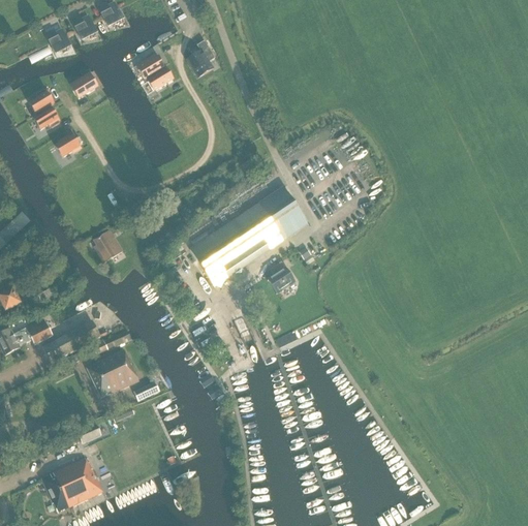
[(100,5),(111,24),(123,18),(115,2),(109,5),(106,2),(100,5)]
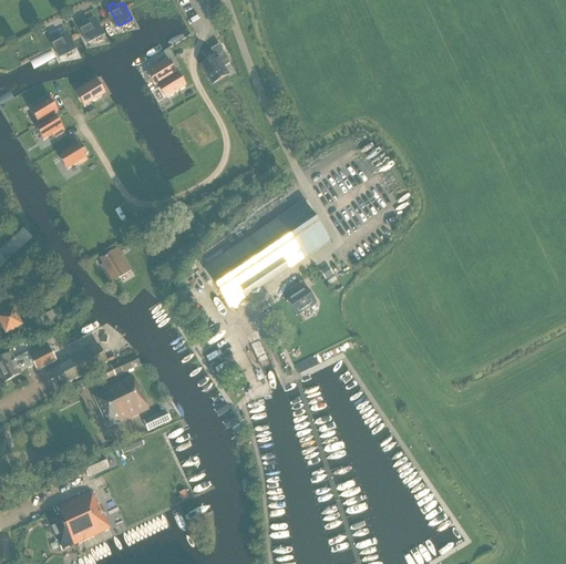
[(80,20),(90,40),(104,33),(95,17),(89,20),(86,17),(80,20)]
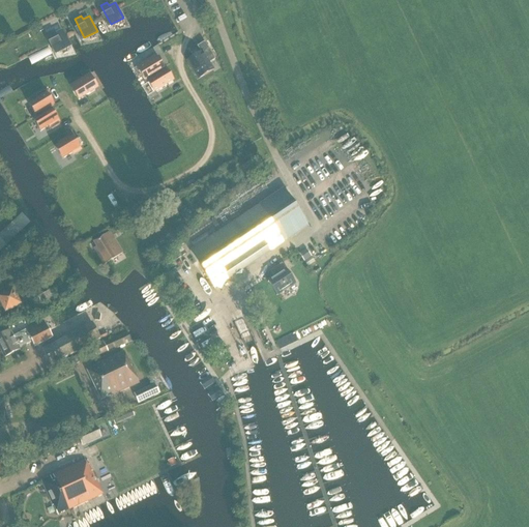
[(48,33),(58,51),(70,45),(62,29),(56,32),(55,29),(48,33)]
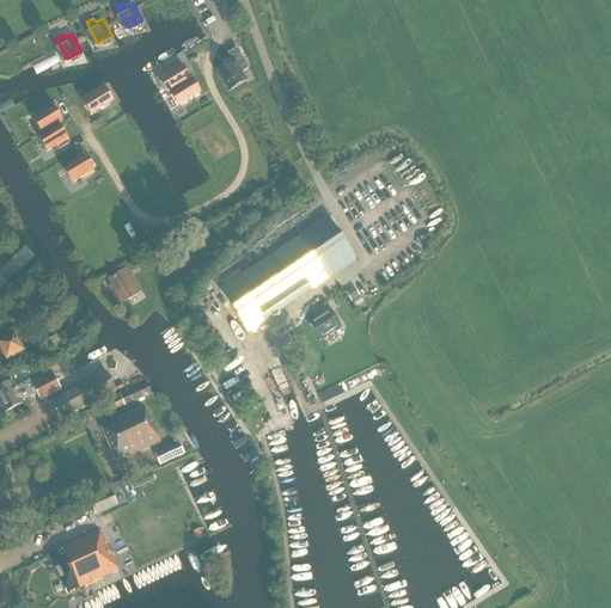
[(243,69),(254,62),(242,43),(228,51),(233,59),(234,57),(243,69)]
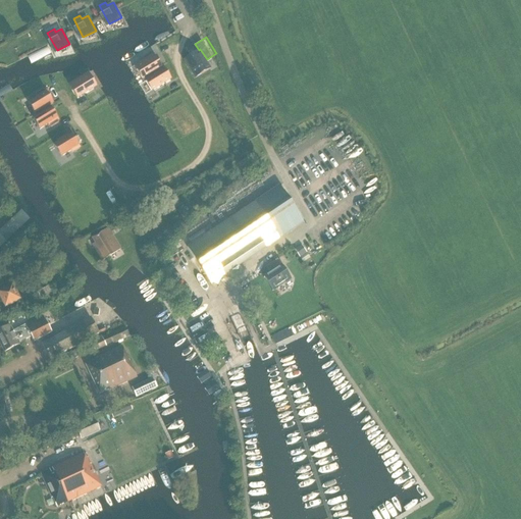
[(207,59),(200,49),(199,50),(186,58),(196,75),(210,66),(206,60),(207,59)]
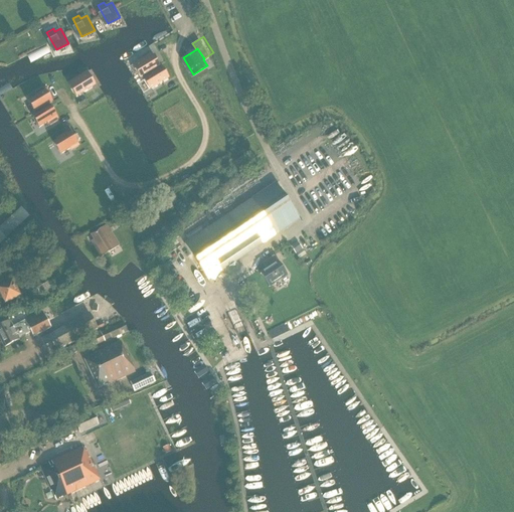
[(138,65),(143,73),(141,75),(160,64),(159,63),(152,51),(132,64),(134,68),(138,65)]
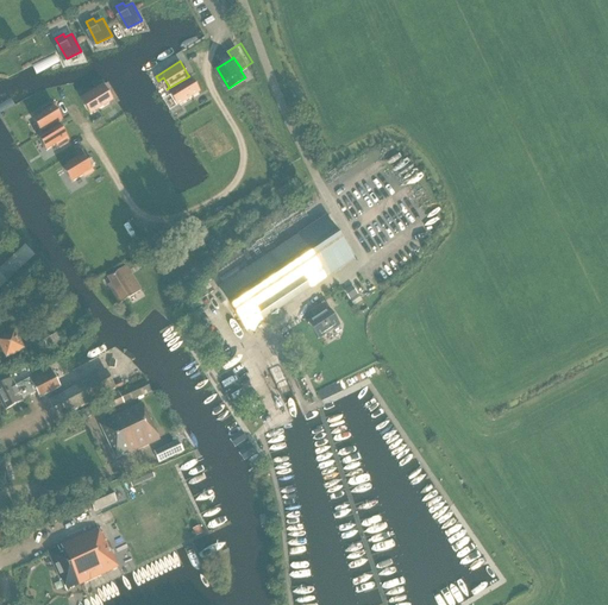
[(190,75),(188,75),(189,76),(167,89),(169,94),(174,90),(181,101),(200,90),(190,75)]
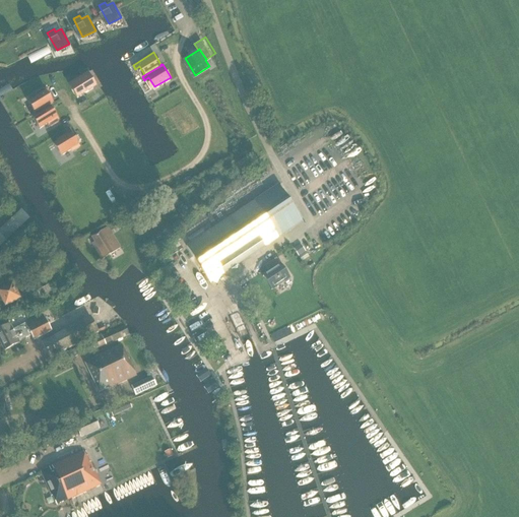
[(92,74),(90,70),(70,82),(78,95),(96,84),(90,75),(92,74)]
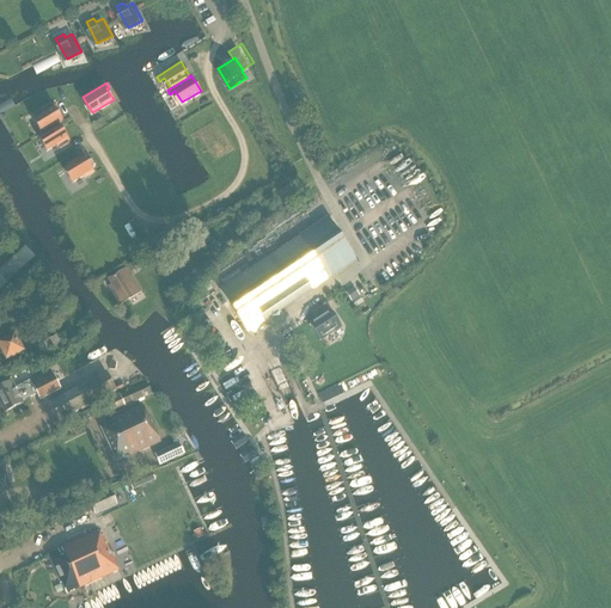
[(54,103),(53,103),(52,102),(42,108),(43,109),(42,109),(44,112),(35,117),(38,134),(43,131),(60,122),(59,121),(63,118),(54,103)]
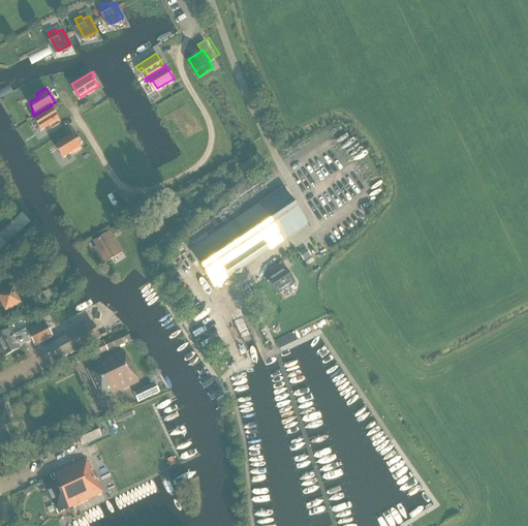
[(60,120),(55,102),(51,104),(37,114),(33,116),(41,128),(50,123),(51,125),(52,125),(53,126),(61,121),(60,120)]
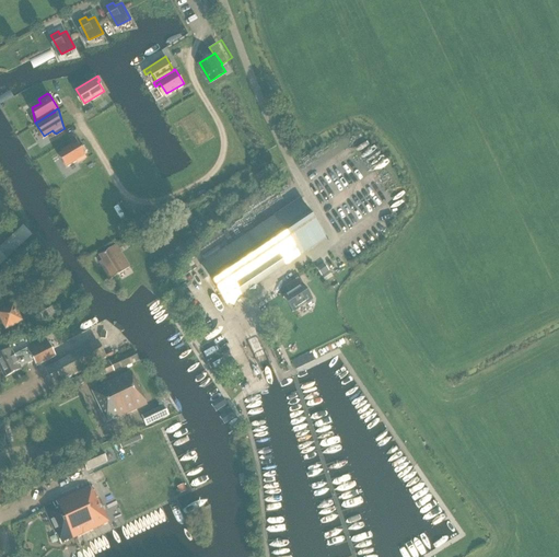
[(79,161),(86,157),(78,141),(76,143),(73,140),(62,147),(63,149),(58,152),(67,165),(77,159),(79,161)]
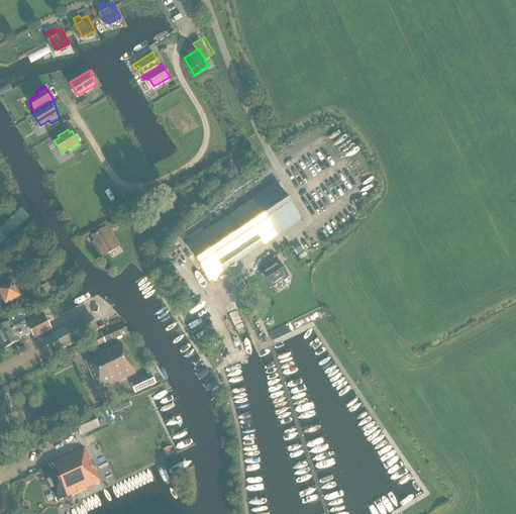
[(277,182),(253,197),(186,242),(211,280),(302,218),(277,182)]
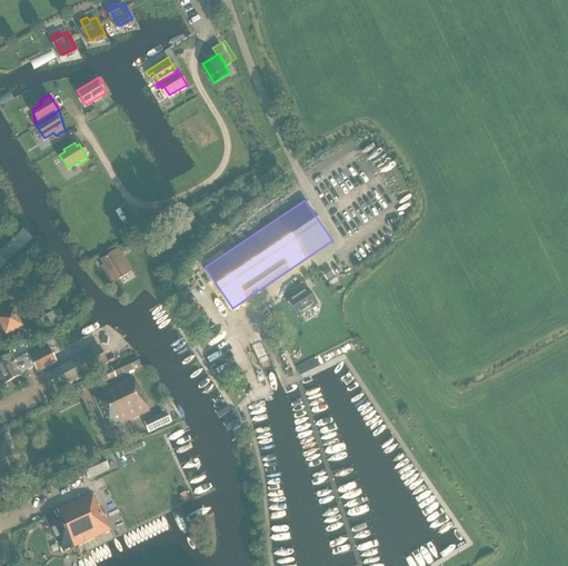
[(23,226),(0,247),(0,267),(33,236),(23,226)]
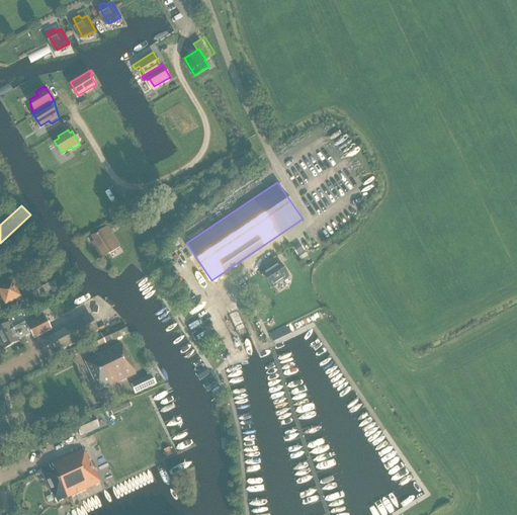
[(92,241),(102,256),(120,245),(107,224),(92,234),(95,239),(92,241)]
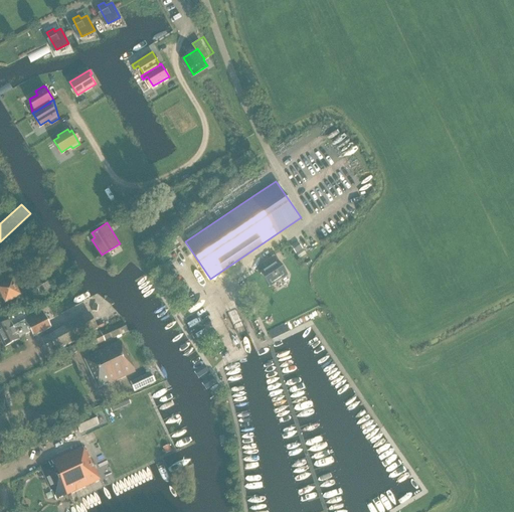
[(291,244),(292,244),(297,251),(304,246),(298,239),(291,244)]
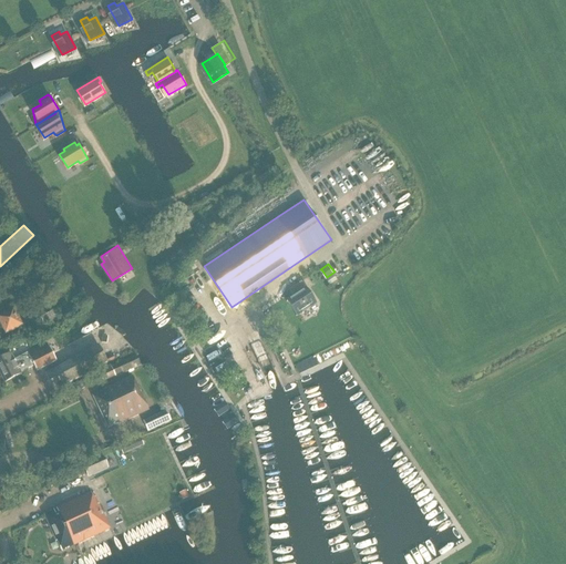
[(28,272),(20,276),(24,285),(32,280),(28,272)]
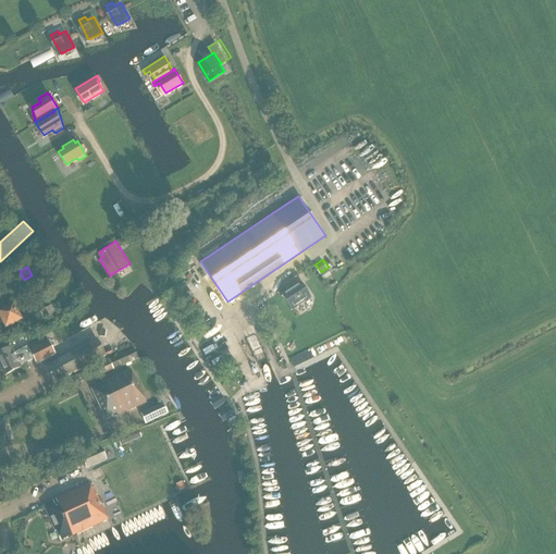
[(323,271),(326,277),(332,272),(329,267),(323,271)]
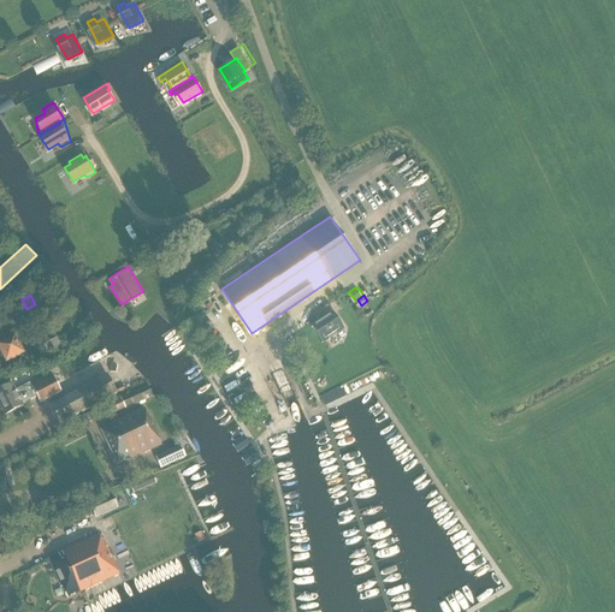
[(185,301),(178,306),(194,328),(190,331),(194,336),(197,333),(203,330),(185,301)]
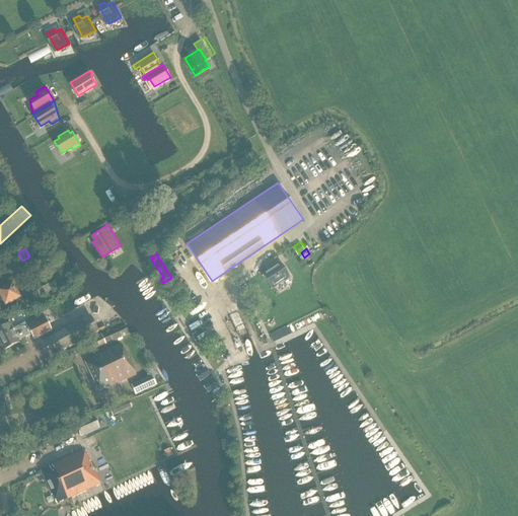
[(263,274),(272,287),(290,275),(281,262),(280,262),(277,255),(271,260),(275,266),(263,274)]
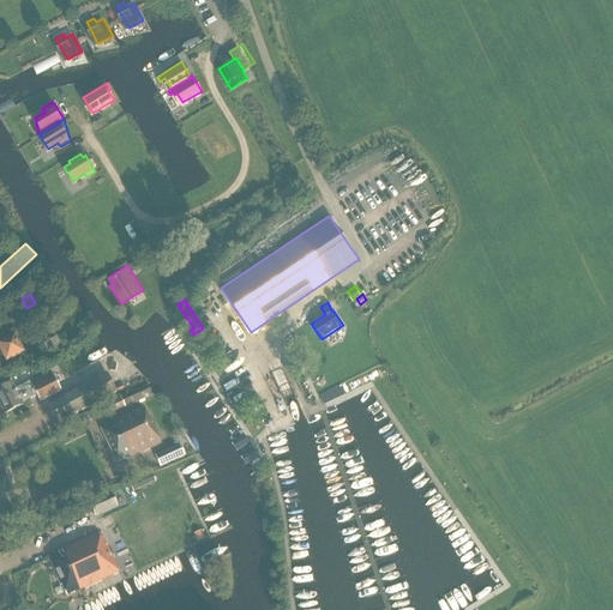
[(0,338),(0,344),(7,358),(25,349),(16,331),(0,338)]
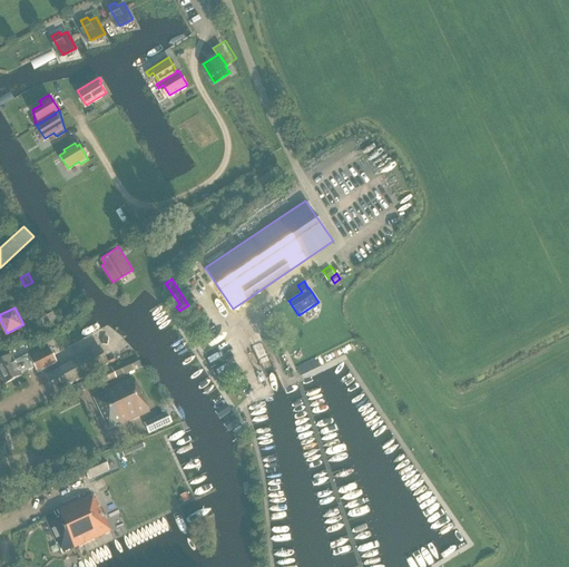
[(35,365),(38,371),(57,361),(48,343),(31,352),(31,351),(15,360),(11,353),(0,359),(0,370),(6,382),(22,373),(21,372),(35,365)]
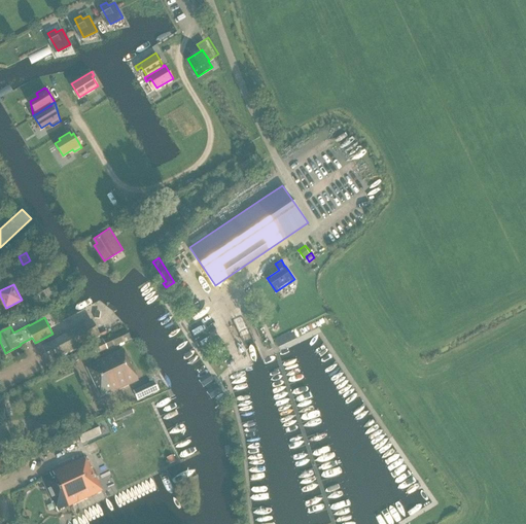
[(42,345),(51,360),(100,335),(92,318),(42,345)]
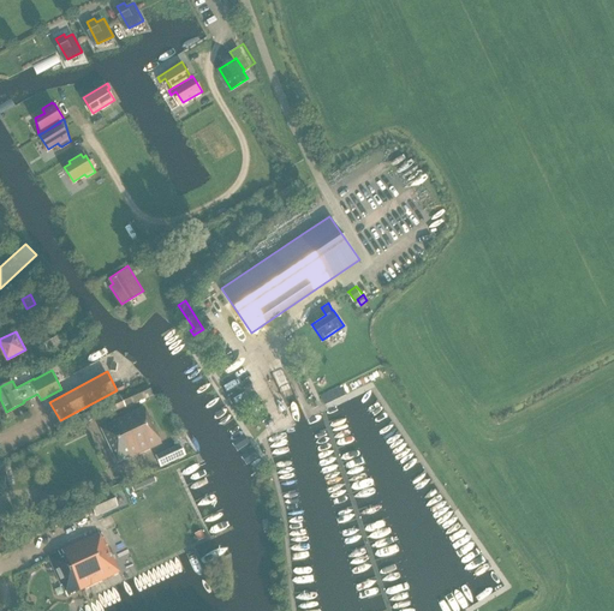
[(127,407),(126,406),(153,393),(148,382),(112,400),(118,412),(127,407)]
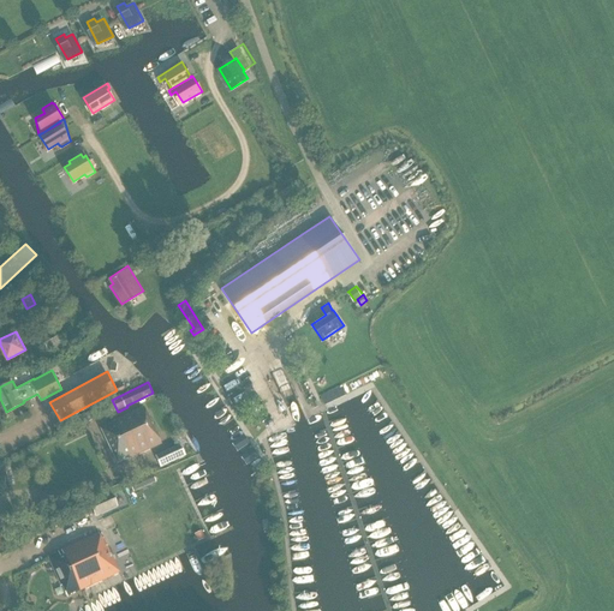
[(131,454),(131,456),(162,441),(144,405),(114,419),(114,420),(102,427),(118,461),(131,454)]
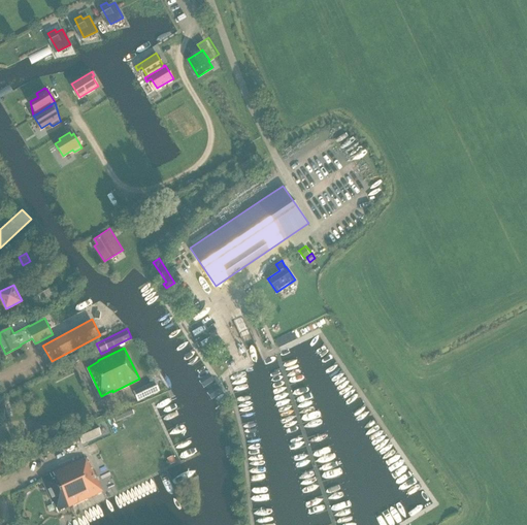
[(138,400),(160,390),(155,381),(134,390),(138,400)]
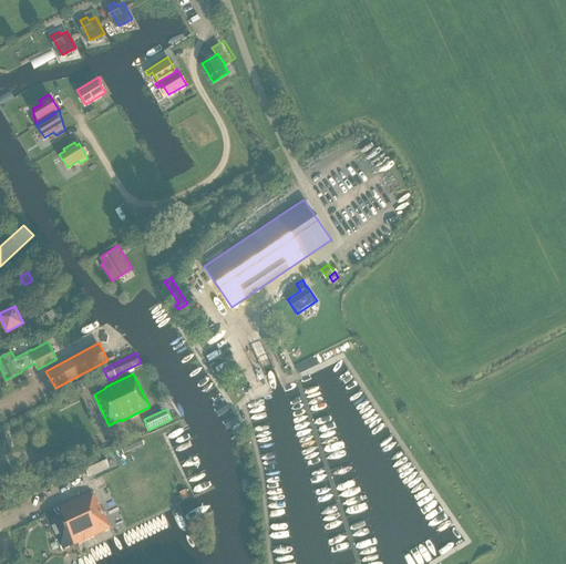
[(124,452),(144,443),(142,436),(121,445),(124,452)]
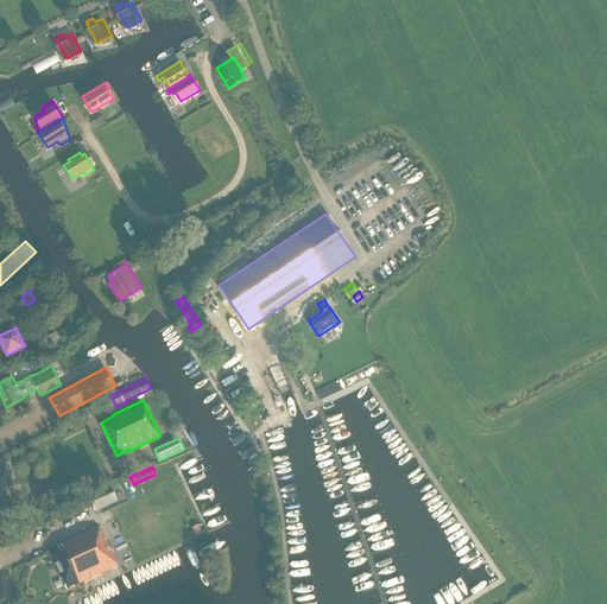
[(89,497),(95,509),(109,501),(117,498),(111,487),(89,497)]
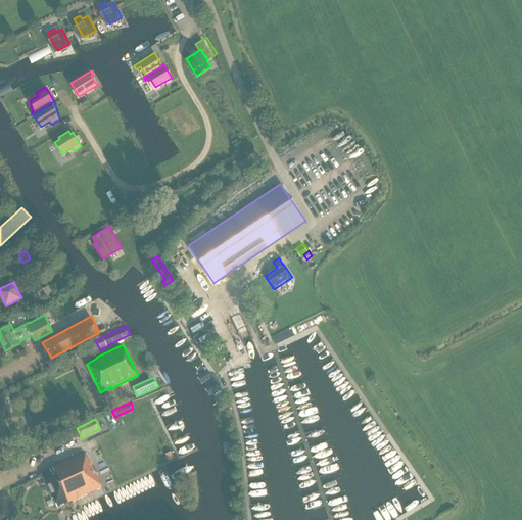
[(53,497),(57,505),(101,484),(91,463),(90,463),(84,452),(41,472),(53,497)]
